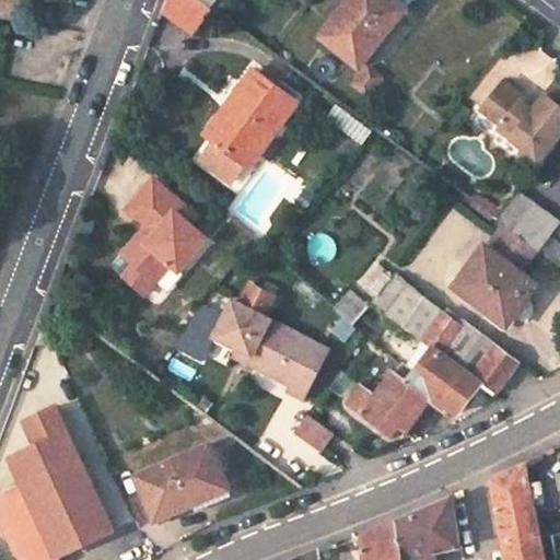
[(33,0),(0,0),(0,15),(28,22),(33,0)]
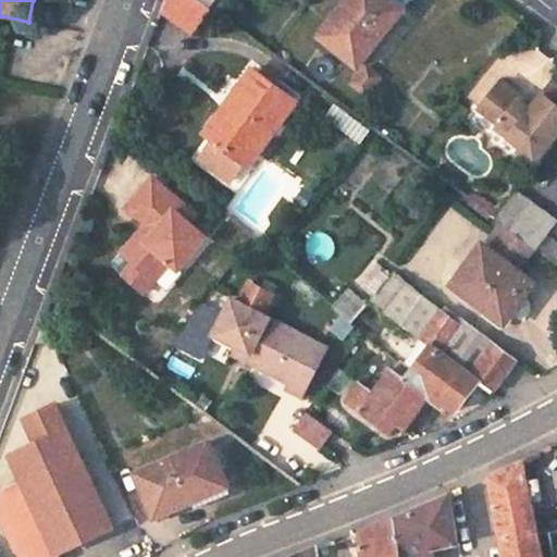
[(164,0),(162,5),(188,25),(202,4),(195,0),(164,0)]
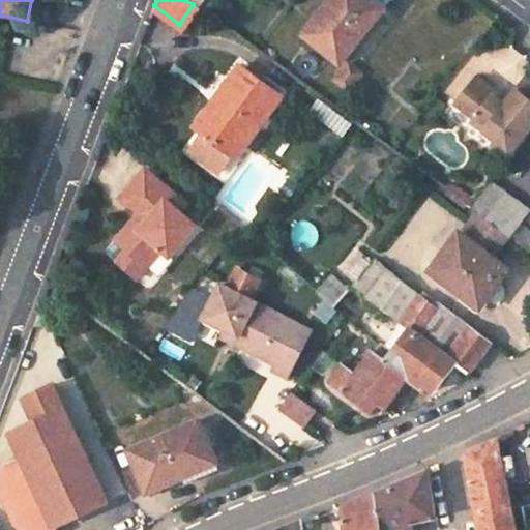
[(331,0),(305,34),(342,63),(386,7),(376,0),(331,0)]
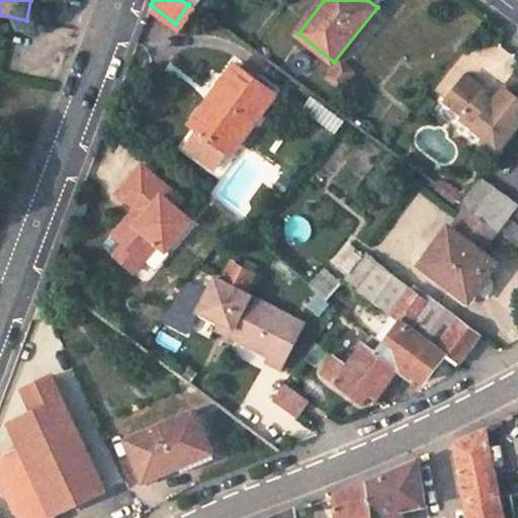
[(229,64),(212,86),(221,93),(207,110),(199,104),(186,122),(194,128),(224,150),(226,152),(268,93),(229,64)]
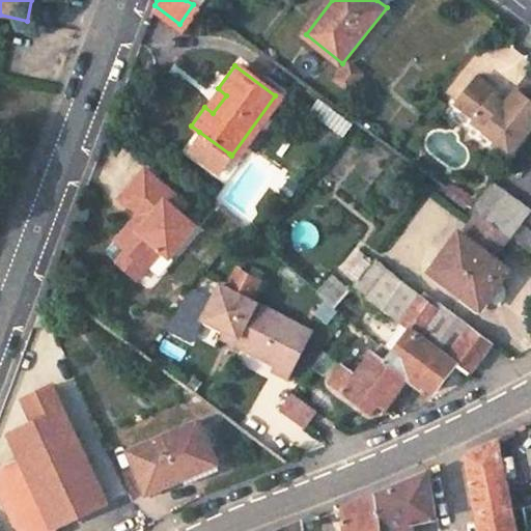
[(530,76),(527,74),(504,105),(493,95),(496,92),(475,77),(455,104),(475,118),(472,121),(497,140),(495,143),(509,154),(530,124),(530,76)]
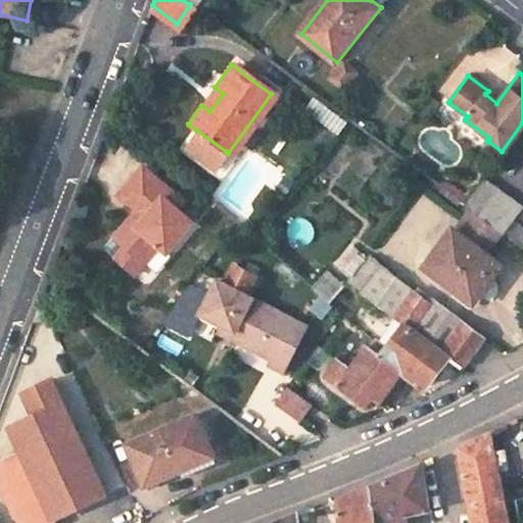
[(215,87),(201,105),(209,111),(223,94),(215,87)]
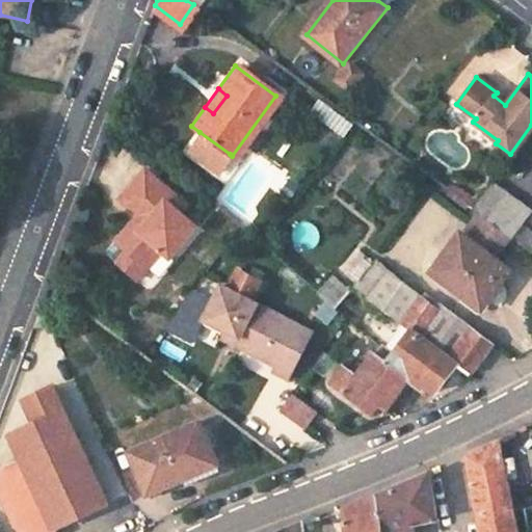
[(352,124),(319,100),(310,112),(343,136),(352,124)]
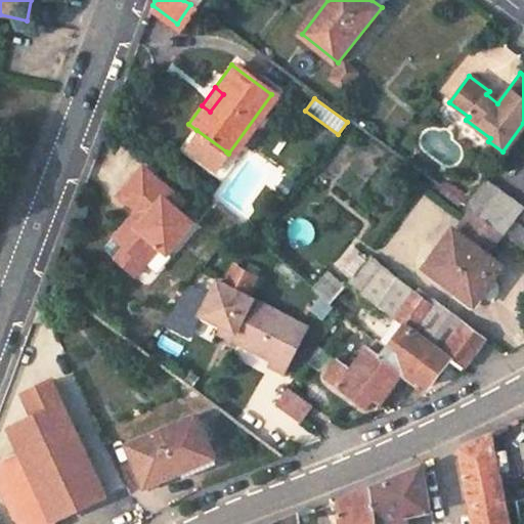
[(226,151),(197,130),(184,147),(213,169),(226,151)]
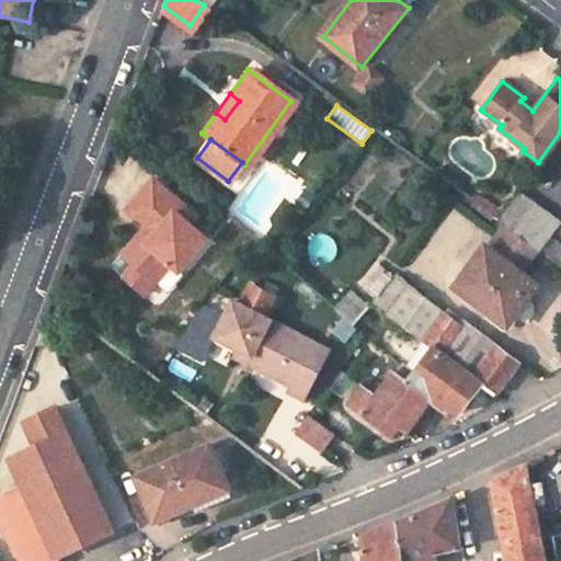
[(179,273),(207,240),(190,225),(196,217),(153,180),(139,195),(125,210),(148,231),(141,238),(138,236),(122,254),(133,263),(155,283),(170,265),(179,273)]
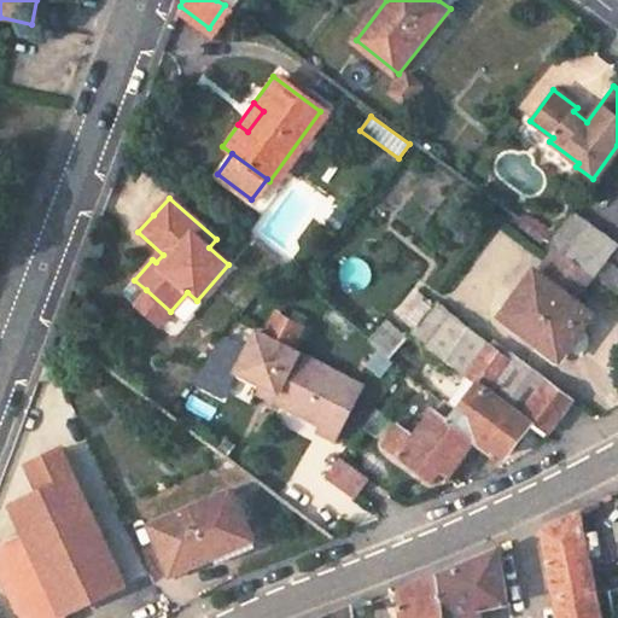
[(571,215),(548,244),(557,249),(593,275),(616,245),(590,226),(588,228),(571,215)]
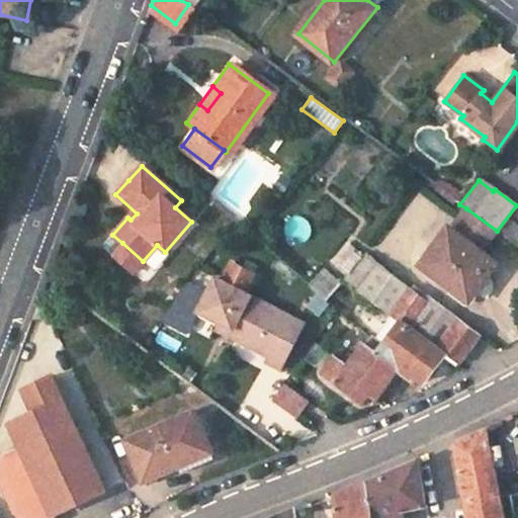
[(449,227),(423,261),(434,270),(432,272),(463,297),(477,278),(482,283),(497,262),(482,251),(497,231),(466,208),(451,228),(449,227)]
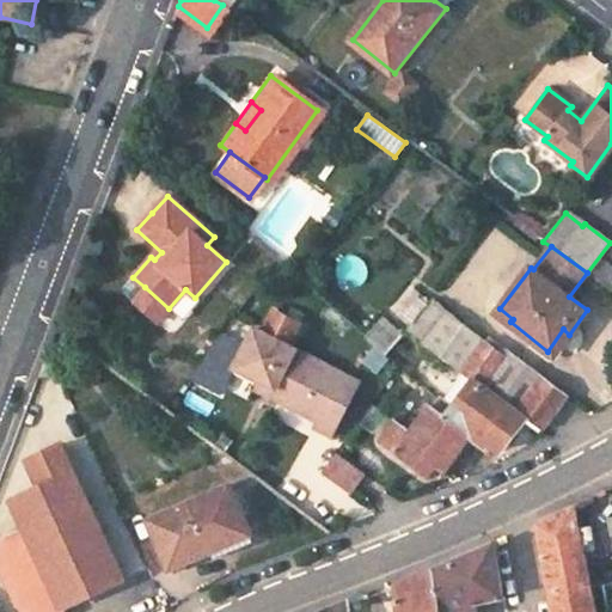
[(169,308),(145,287),(133,300),(157,322),(169,308)]
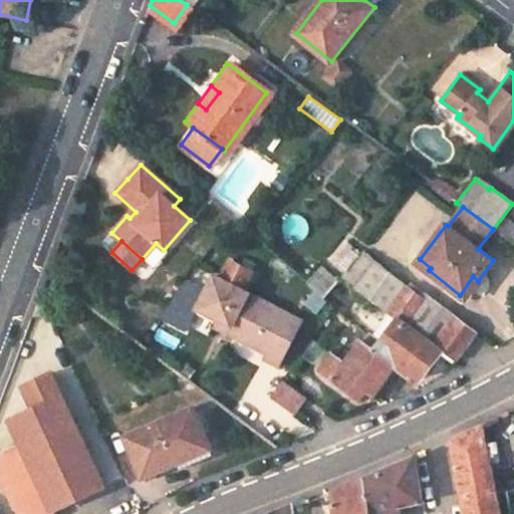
[(230,262),(220,280),(243,291),(252,274),(230,262)]
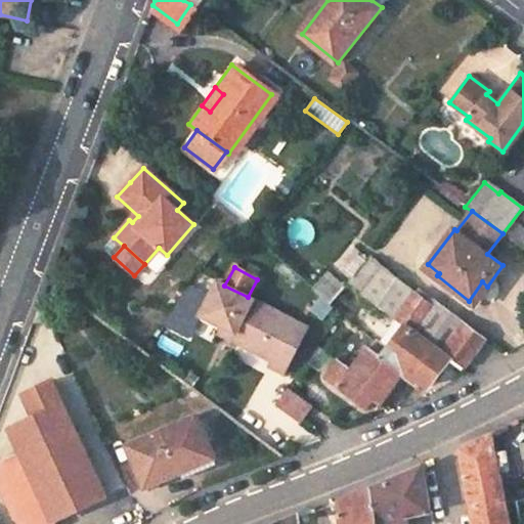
[(398,280),(379,306),(397,319),(411,331),(449,359),(465,367),(484,340),(433,302),(430,304),(398,280)]
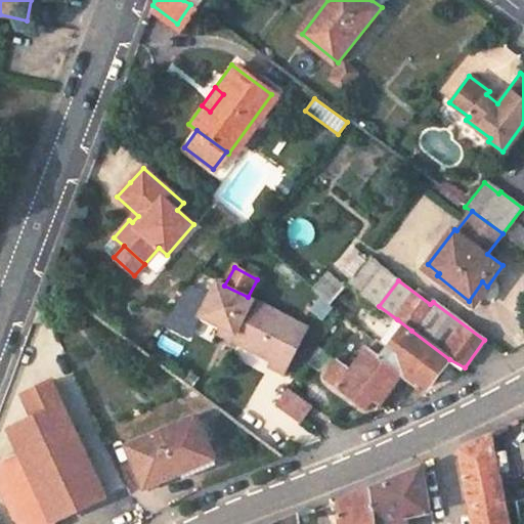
[(201,315),(222,326),(234,334),(231,340),(271,360),(268,366),(284,375),(307,329),(248,297),(224,286),(218,281),(210,296),(201,315)]
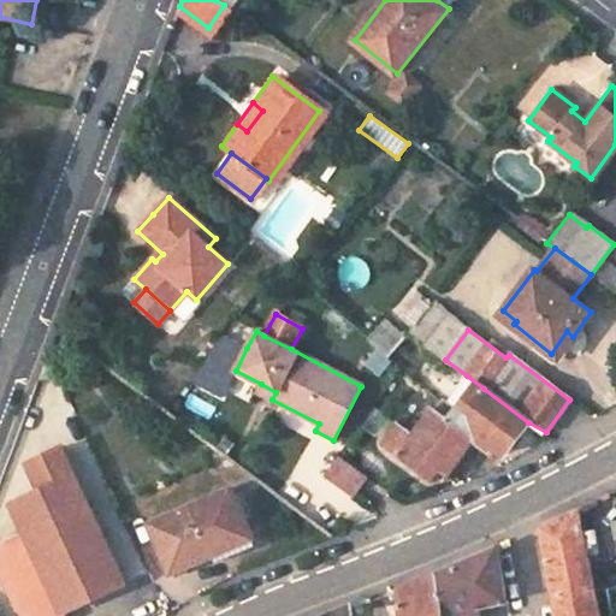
[(221,398),(236,371),(247,348),(221,335),(188,380),(221,398)]
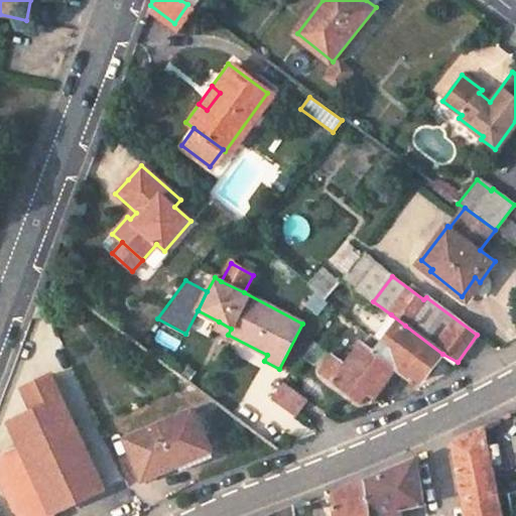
[(399,367),(420,381),(442,354),(405,326),(391,314),(383,325),(378,321),(366,337),(365,337),(372,343),(369,346),(393,363),(399,367)]
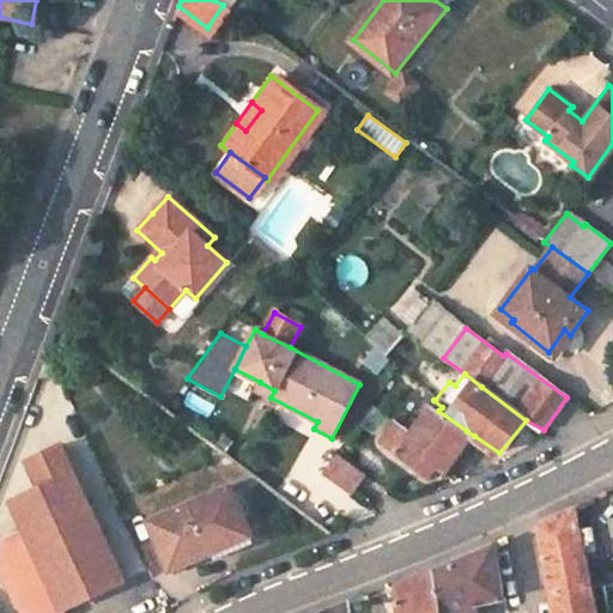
[(271,398),(274,390),(260,382),(255,390),(271,398)]
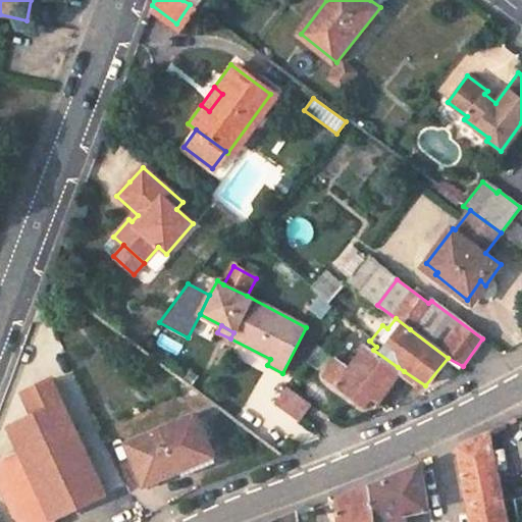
[(376,347),(369,341),(366,347),(373,350),(376,347)]
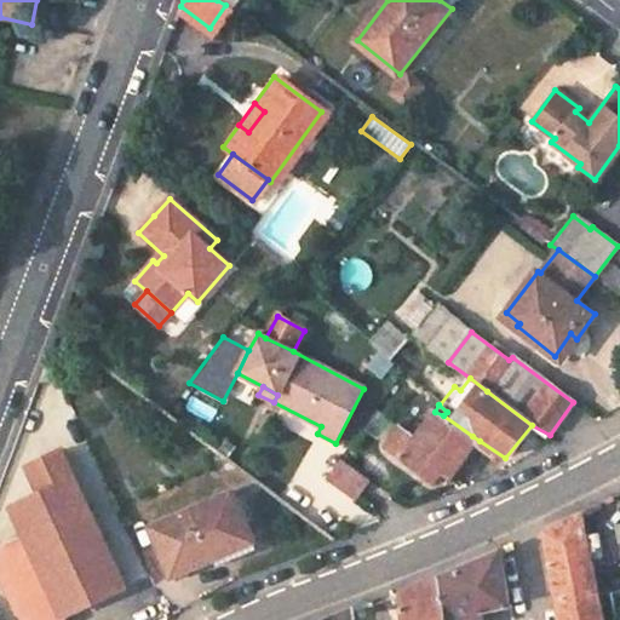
[(401,428),(384,449),(431,486),(437,478),(446,483),(452,476),(454,475),(447,470),(472,436),(443,415),(435,412),(414,437),(401,428)]
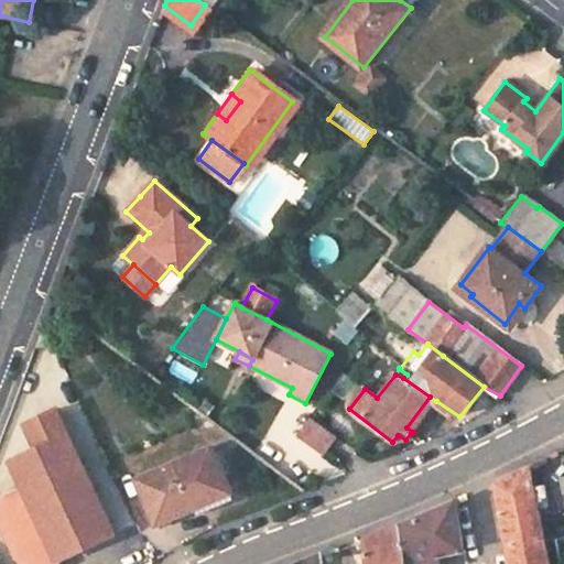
[(430,397),(407,427),(413,432),(436,401),(430,397)]
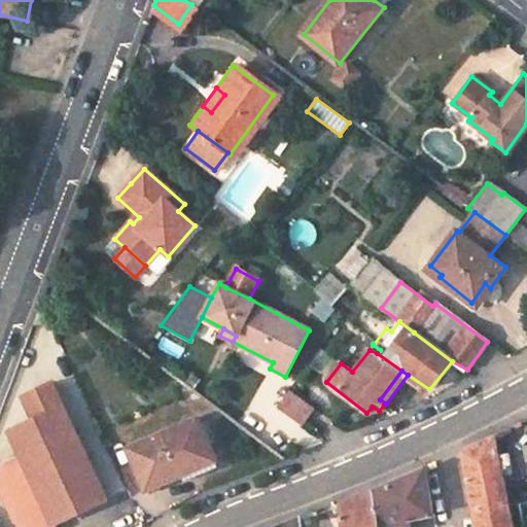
[(107,499),(54,382),(25,396),(35,418),(10,429),(23,456),(2,465),(0,468),(0,486),(14,518),(24,526),(55,526),(54,524),(107,499)]
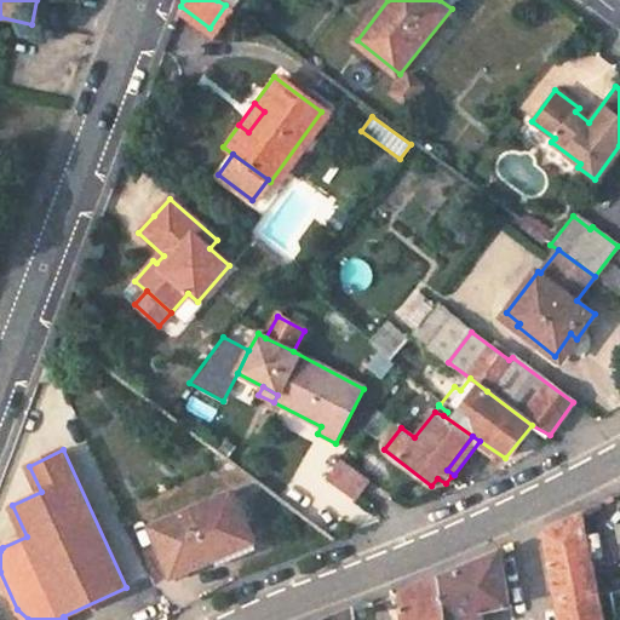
[(326,478),(352,500),(368,481),(340,459),(326,478)]
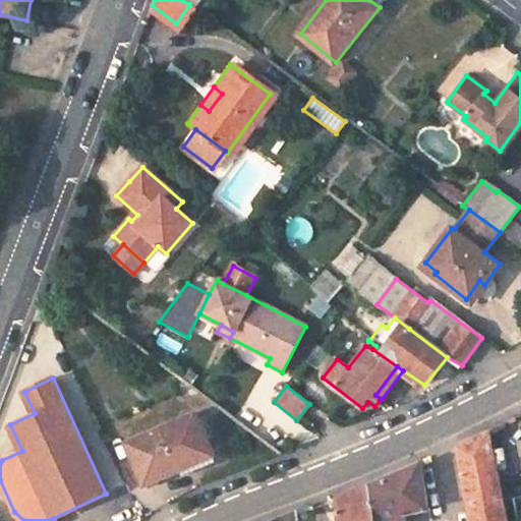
[(196,414),(127,443),(146,483),(182,469),(179,464),(213,451),(196,414)]
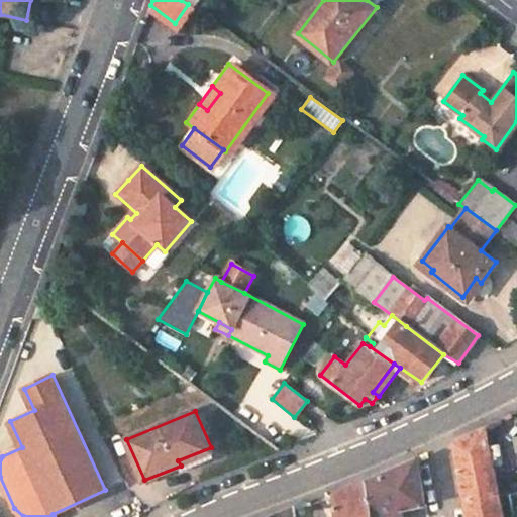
[(469,496),(473,516),(503,516),(499,495),(506,494),(502,480),(496,481),(492,462),(502,460),(498,444),(489,446),(485,428),(457,440),(469,496)]
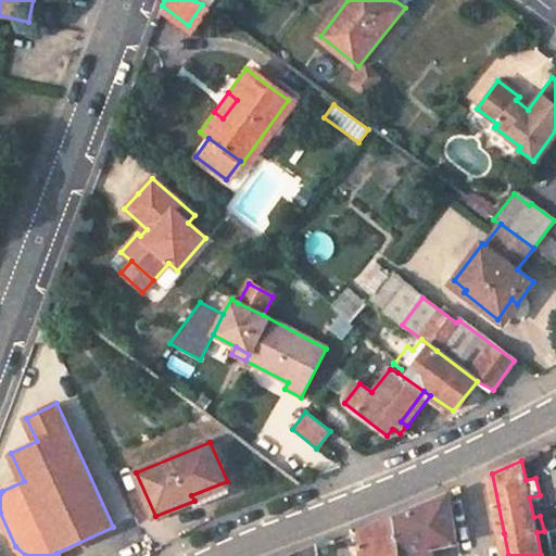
[(450,493),(396,517),(401,555),(433,555),(433,546),(457,542),(450,493)]
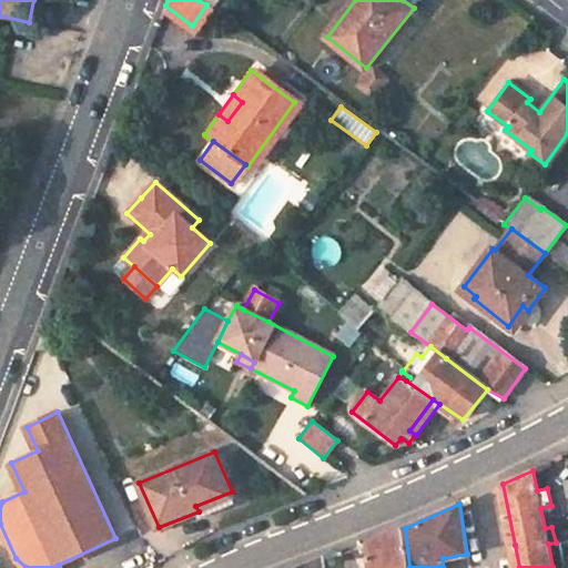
[(409,567),(405,528),(368,541),(372,567),(409,567)]
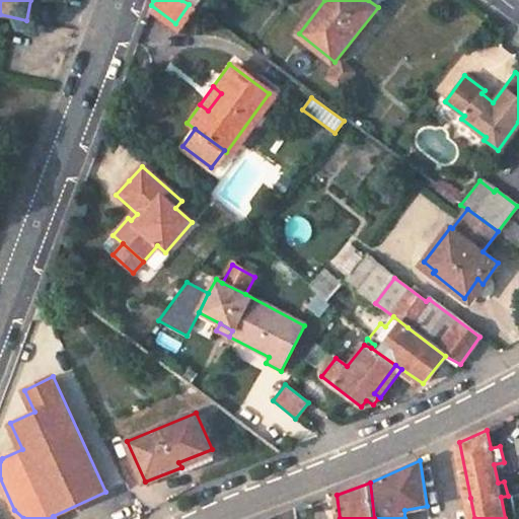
[(271,518),(297,518),(296,510),(271,518)]
